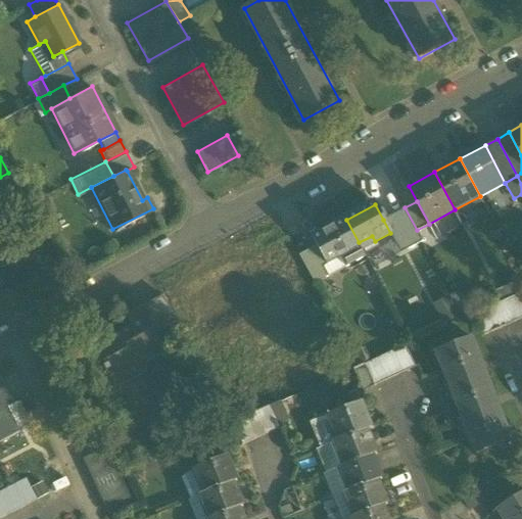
[(390,233),(400,250),(422,239),(417,230),(405,207),(383,220),(390,233)]
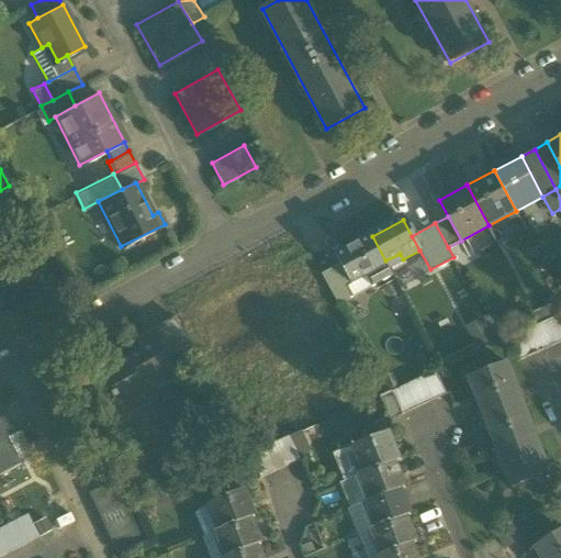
[(393,276),(385,260),(372,236),(334,255),(338,263),(340,267),(335,269),(344,286),(365,276),(370,287),(393,276)]
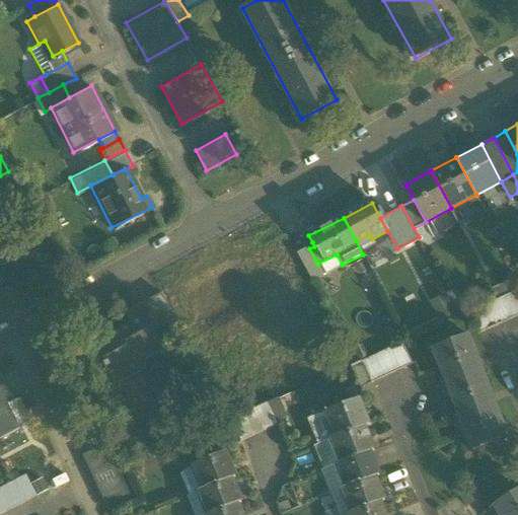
[(368,265),(397,248),(387,231),(372,239),(369,234),(356,240),(363,254),(368,265)]
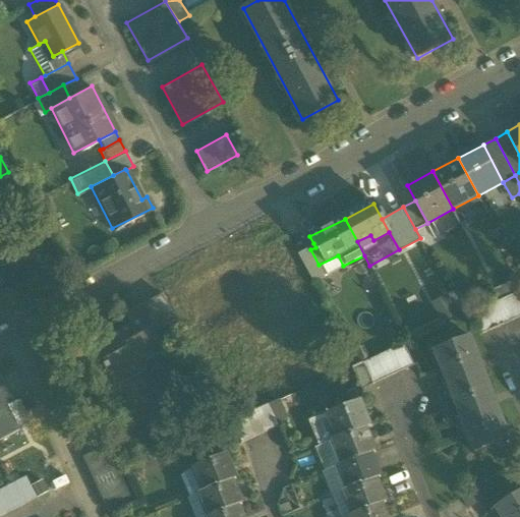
[(298,251),(313,279),(324,275),(319,265),(310,249),(308,246),(298,251)]
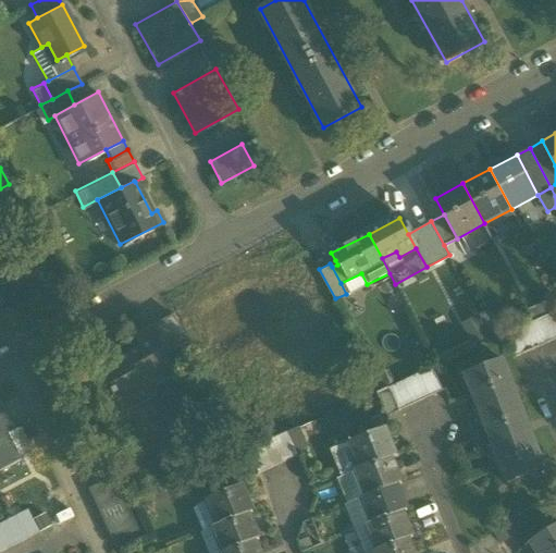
[(346,294),(367,284),(361,273),(341,283),(346,294)]
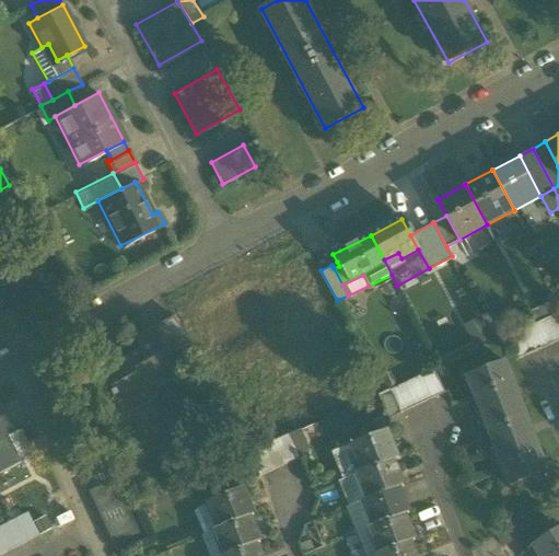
[(558,294),(532,308),(537,320),(558,309),(558,294)]
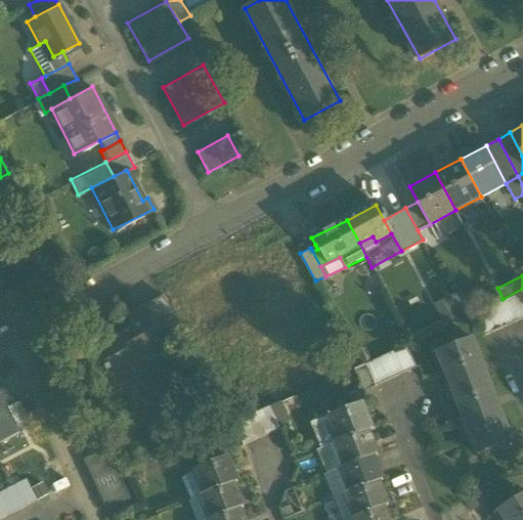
[(462,314),(449,292),(433,301),(444,323),(462,314)]
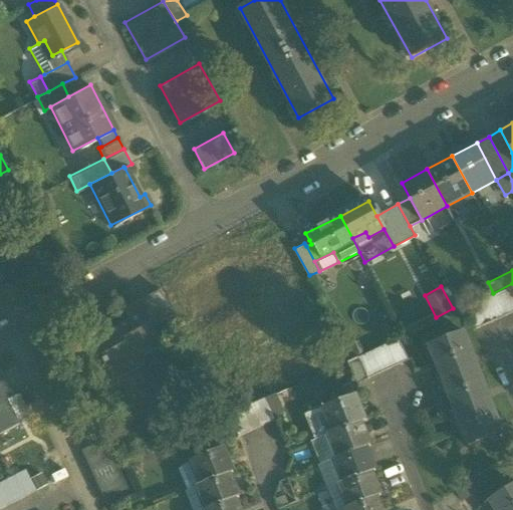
[(144,297),(157,322),(174,313),(160,288),(144,297)]
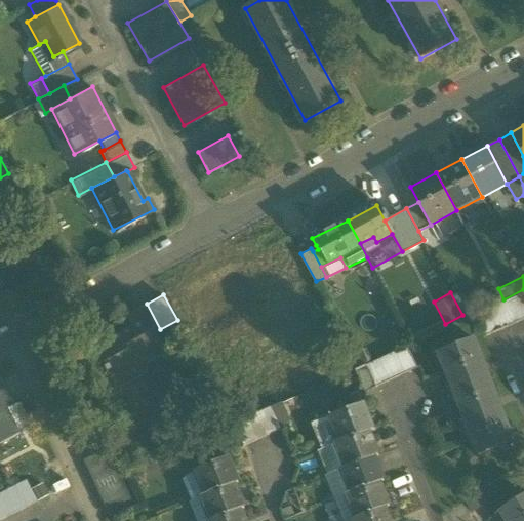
[(516,320),(523,316),(523,311),(517,295),(507,299),(516,320)]
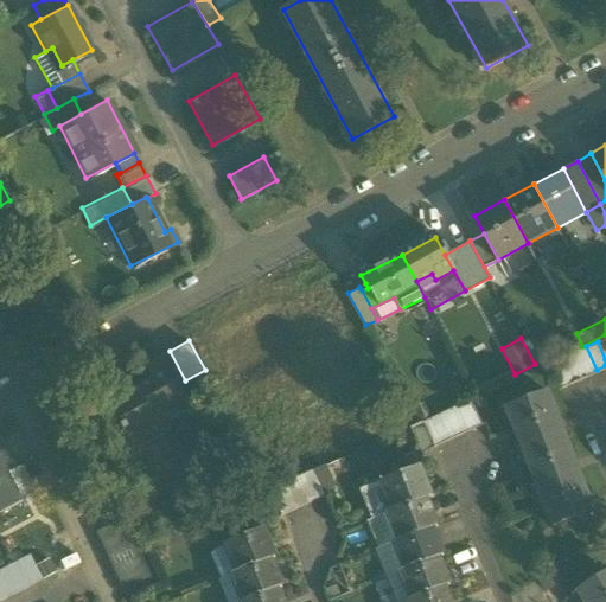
[(586,375),(597,370),(586,346),(575,351),(586,375)]
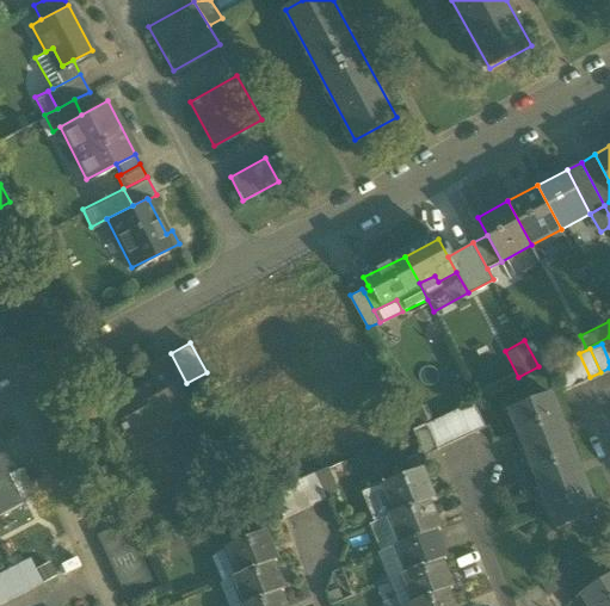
[(117,420),(131,446),(158,432),(153,422),(162,418),(170,420),(196,406),(191,396),(186,399),(180,387),(186,383),(171,353),(154,363),(160,372),(100,404),(110,424),(117,420)]
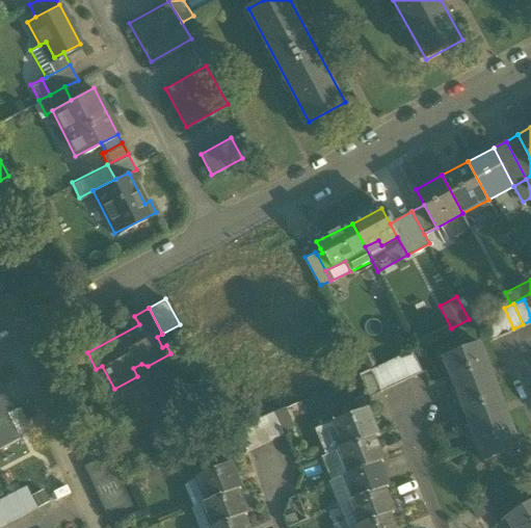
[(503,333),(513,328),(504,308),(494,313),(503,333)]
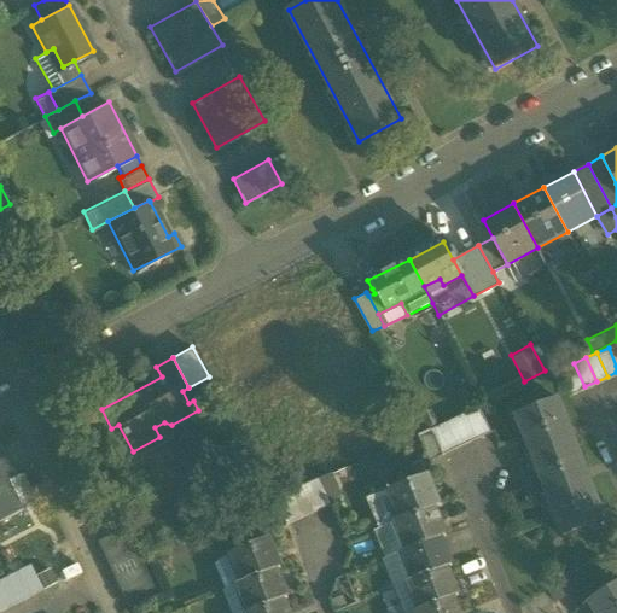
[(571,392),(585,386),(574,363),(562,368),(571,392)]
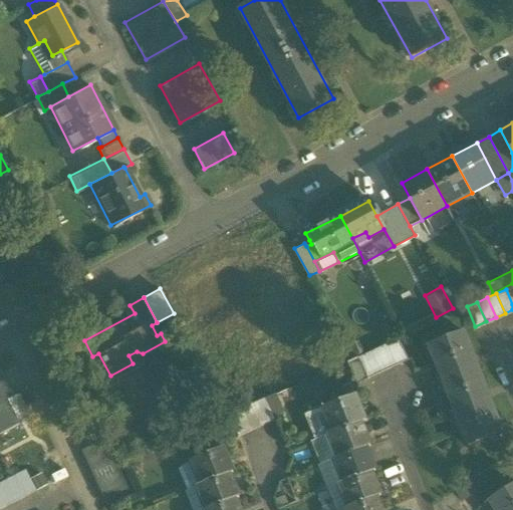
[(431,341),(443,373),(477,361),(465,328),(431,341)]
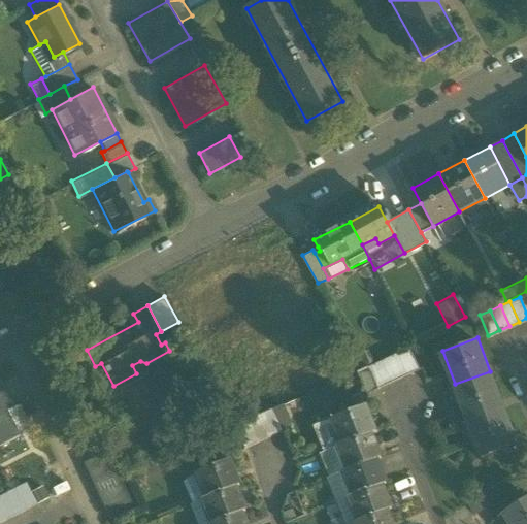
[(408,346),(398,351),(408,371),(419,367),(408,346)]
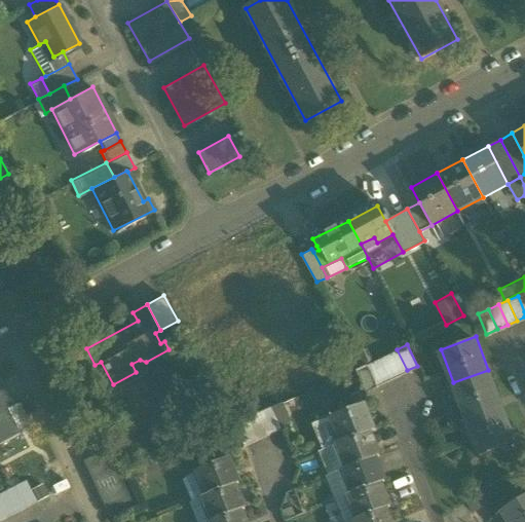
[(397,375),(407,370),(397,349),(387,353),(397,375)]
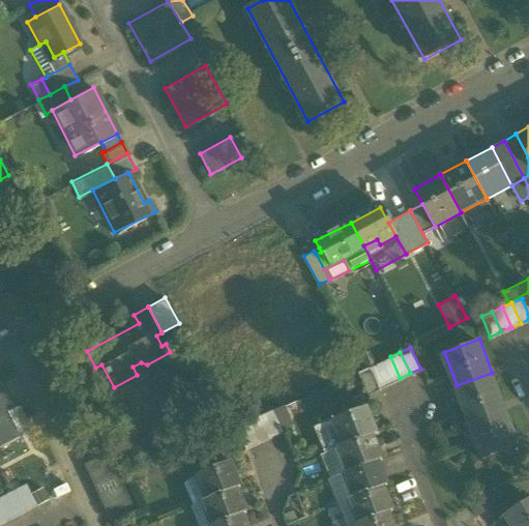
[(390,383),(400,378),(390,356),(380,361),(390,383)]
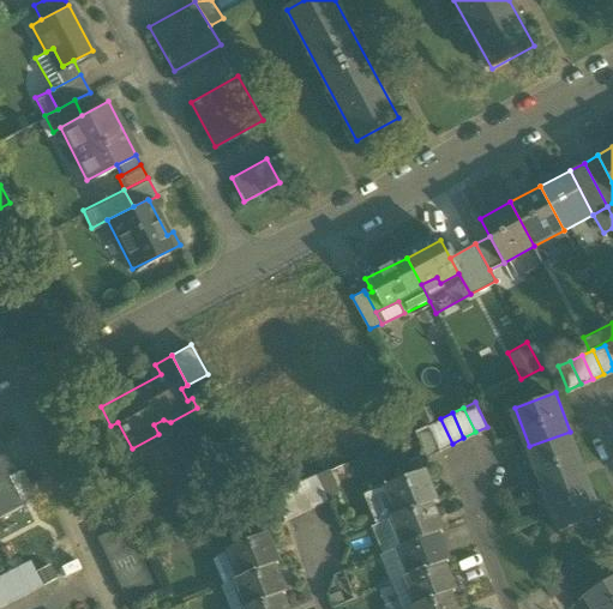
[(440,448),(452,444),(440,418),(428,423),(440,448)]
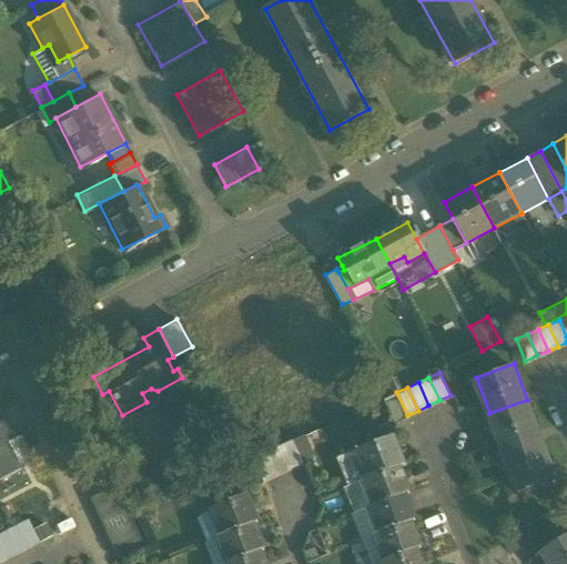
[(407,416),(407,415),(396,392),(386,396),(396,421),(407,416)]
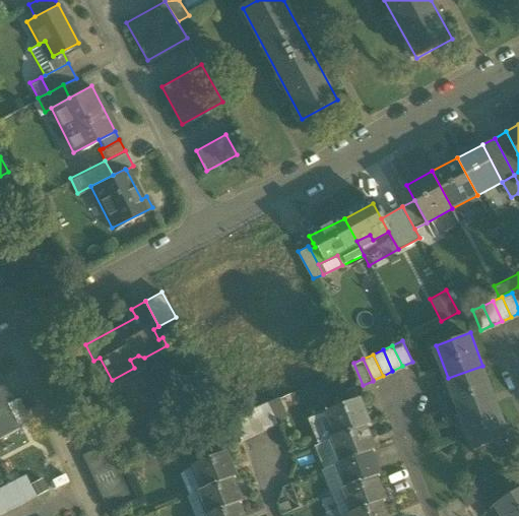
[(495,400),(482,366),(448,378),(460,413),(495,400)]
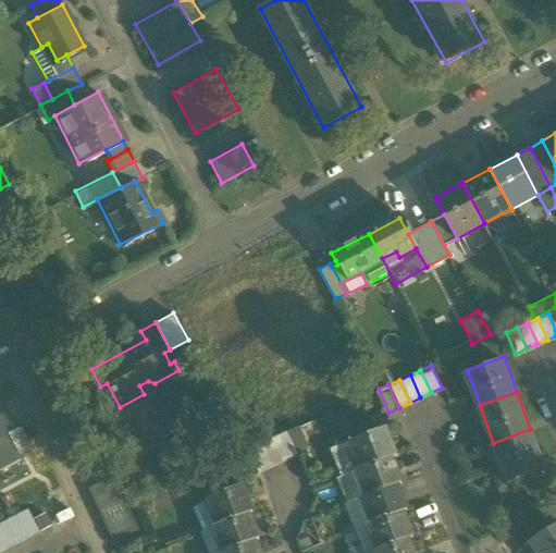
[(366,435),(385,427),(379,413),(360,420),(366,435)]
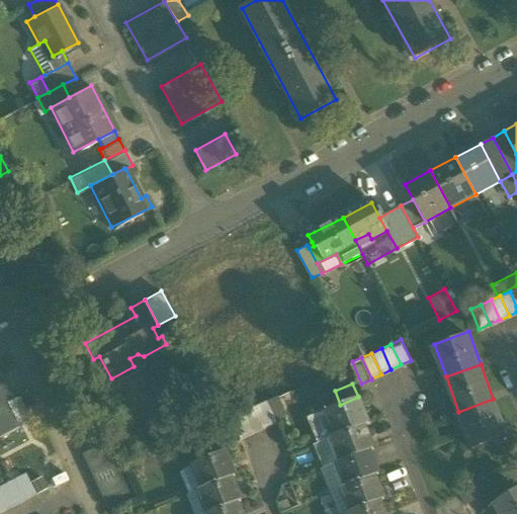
[(0,434),(17,426),(15,422),(5,401),(0,389),(0,434)]
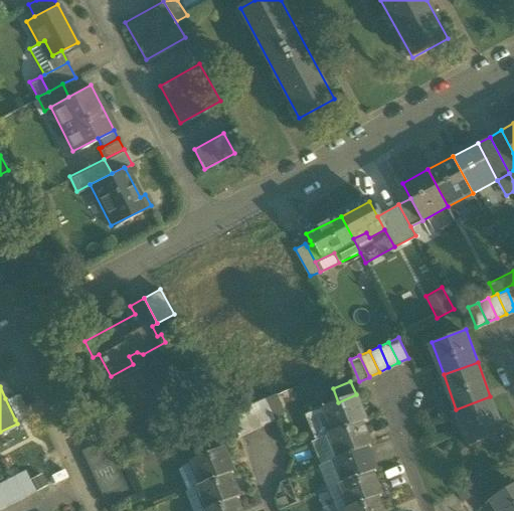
[(18,392),(5,398),(15,419),(28,413),(18,392)]
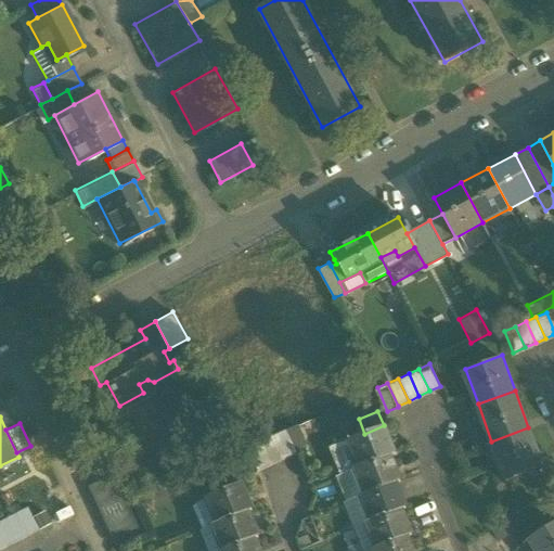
[(297,423),(287,427),(296,450),(307,445),(297,423)]
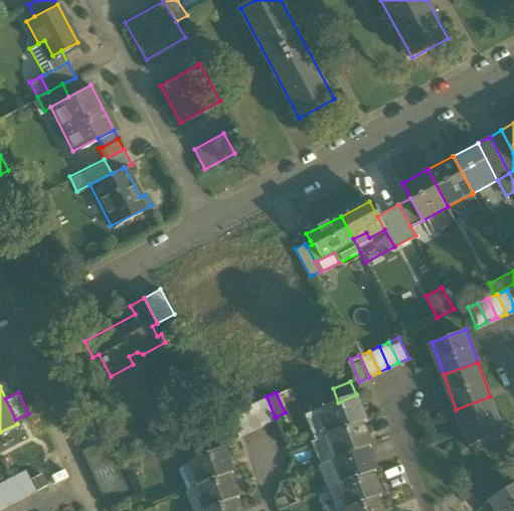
[(338,402),(326,407),(335,431),(361,419),(366,417),(356,394),(338,402)]
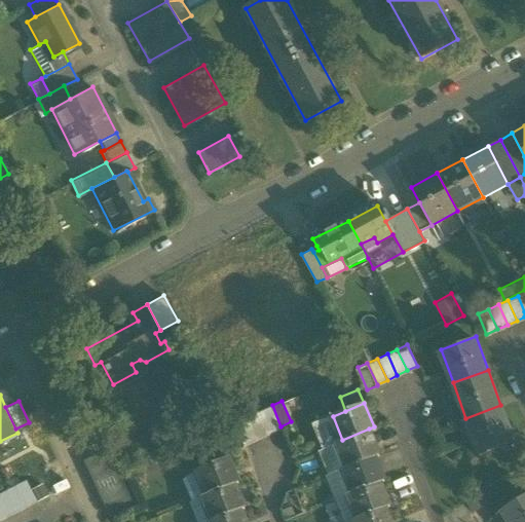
[(272,405),(260,411),(268,433),(282,429),(280,426),(272,405)]
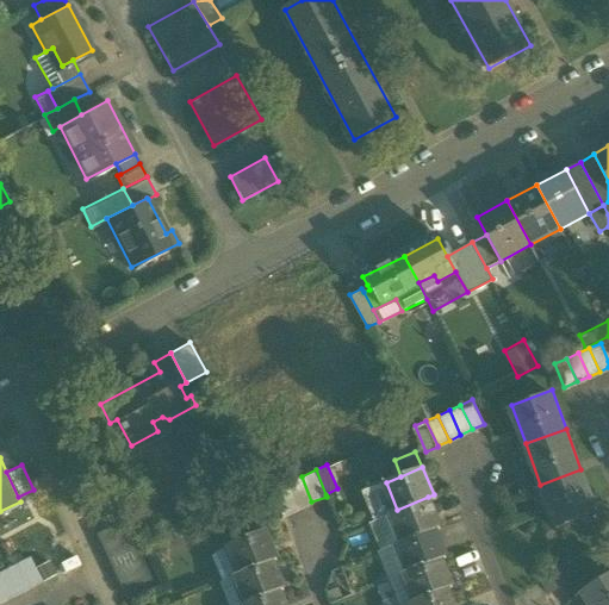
[(596,510),(580,469),(540,485),(554,524),(596,510)]
